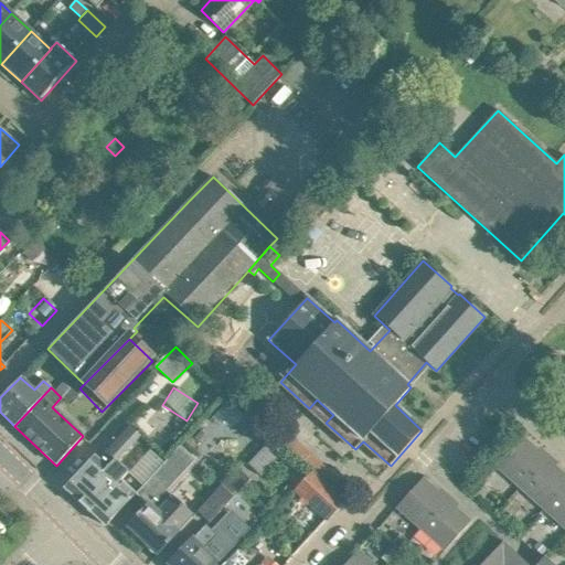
[(268,405),(256,418),(260,423),(273,409),(268,405)]
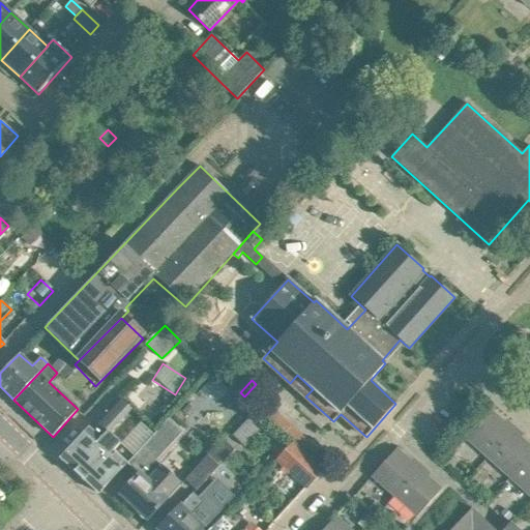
[(137,457),(112,433),(134,409),(119,396),(61,459),(98,494),(126,463),(128,465),(137,457)]
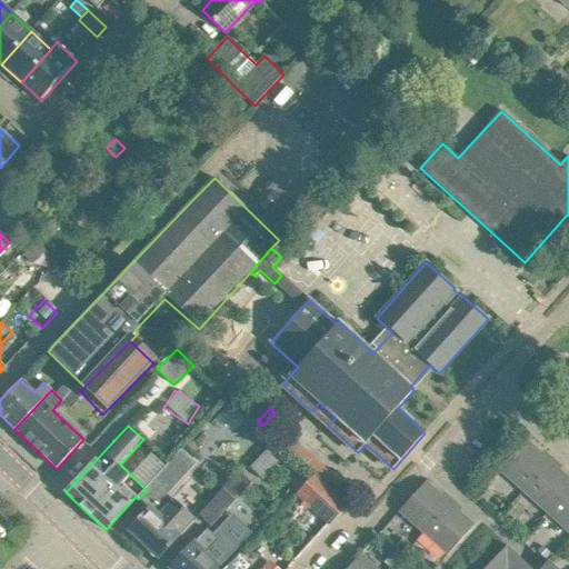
[(255,432),(251,437),(259,442),(262,439),(255,432)]
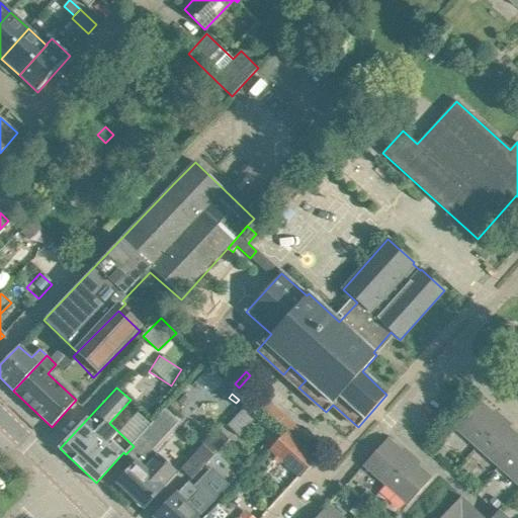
[(184,396),(179,402),(182,405),(188,399),(184,396)]
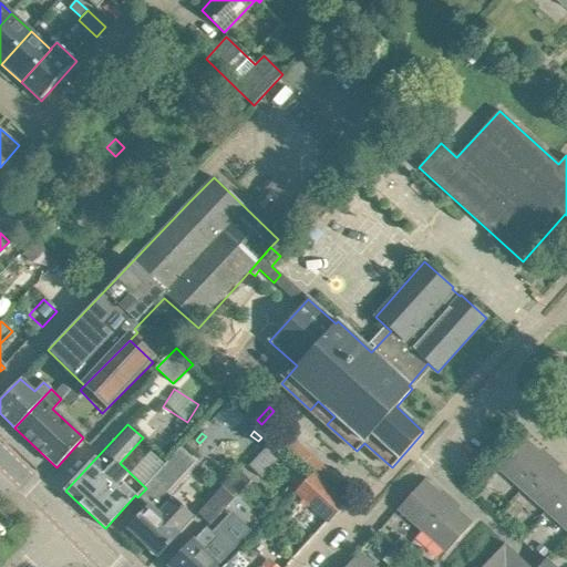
[(522,490),(548,460),(524,439),(497,468),(522,490)]
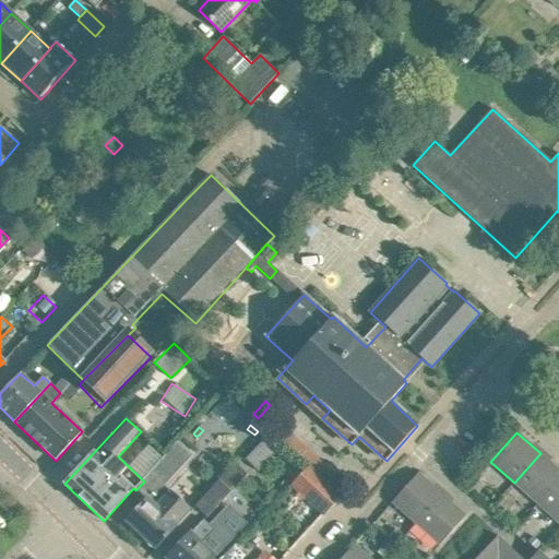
[(166,495),(161,490),(177,473),(193,455),(179,443),(164,460),(144,482),(135,490),(145,499),(126,520),(145,538),(143,540),(152,548),(154,546),(156,549),(180,524),(192,512),(169,490),(166,495)]
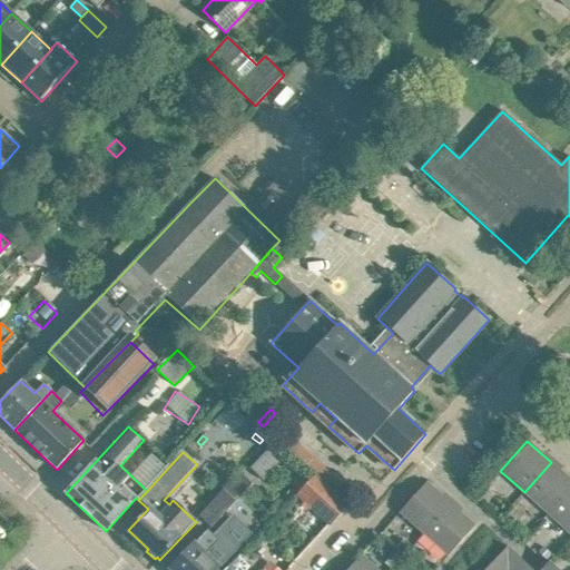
[(266,452),(253,467),(265,479),(279,465),(266,452)]
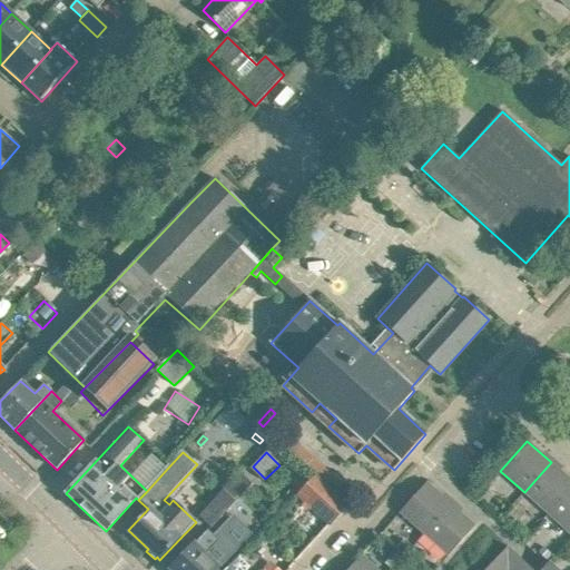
[(548,514),(569,489),(569,480),(551,462),(524,492),(548,514)]
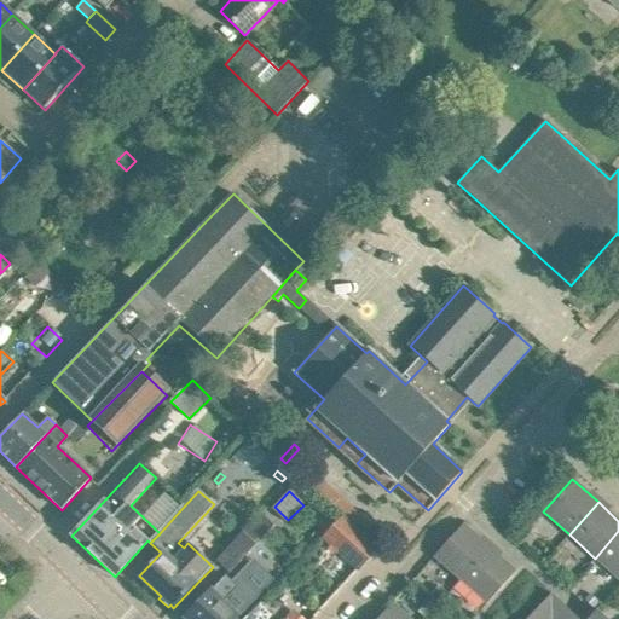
[(320,537),(358,571),(377,549),(340,515),(320,537)]
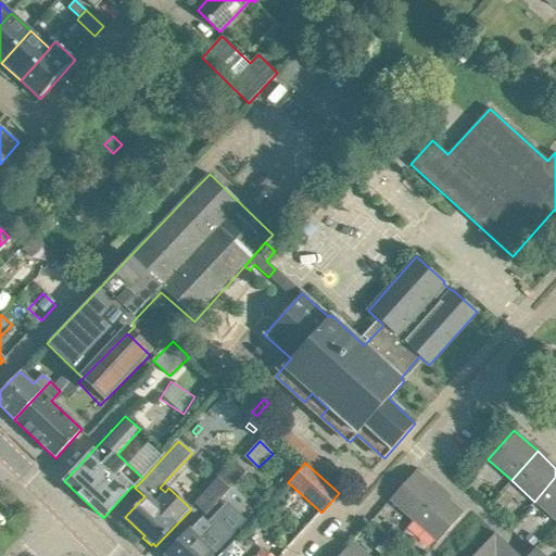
[(232,464),(194,503),(206,514),(243,474),(232,464)]
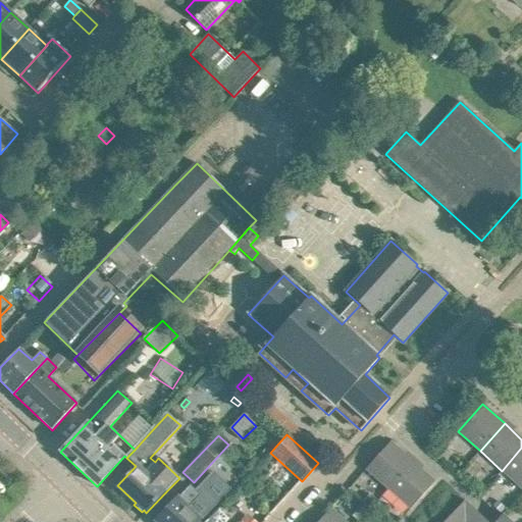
[(388,489),(413,462),(390,441),(366,469),(388,489)]
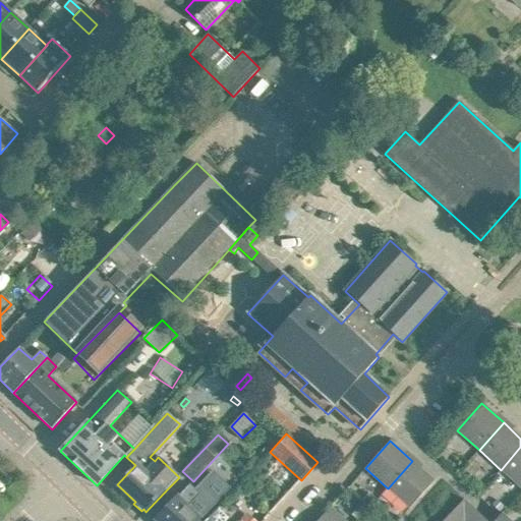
[(447,446),(442,451),(447,456),(452,451),(447,446)]
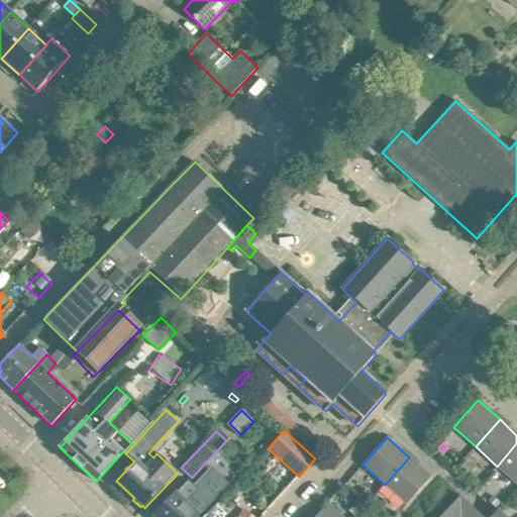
[(516,484),(516,443),(497,467),(516,484)]
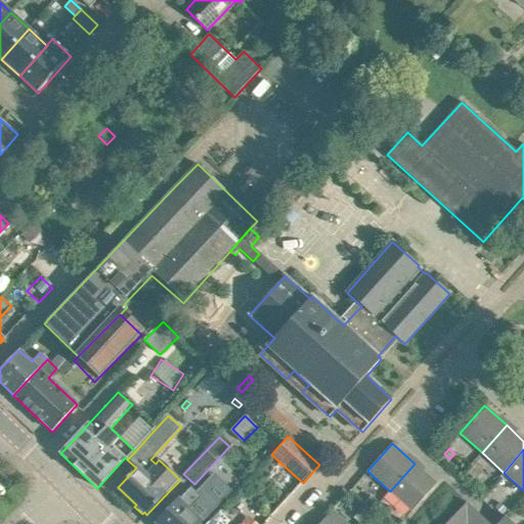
[(412,511),(437,484),(415,464),(390,491),(412,511)]
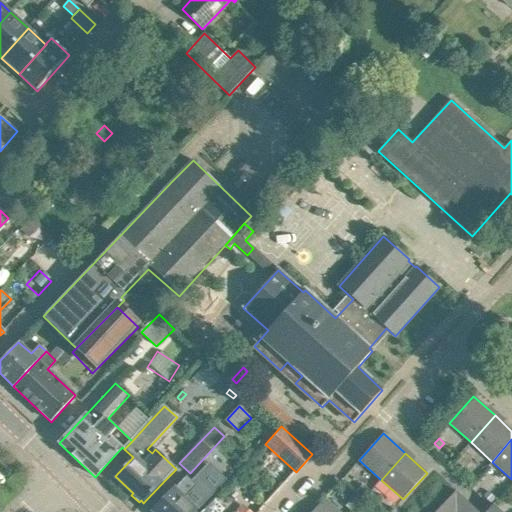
[(166,497),(152,511),(193,511),(197,509),(215,490),(197,474),(190,481),(186,476),(166,497)]
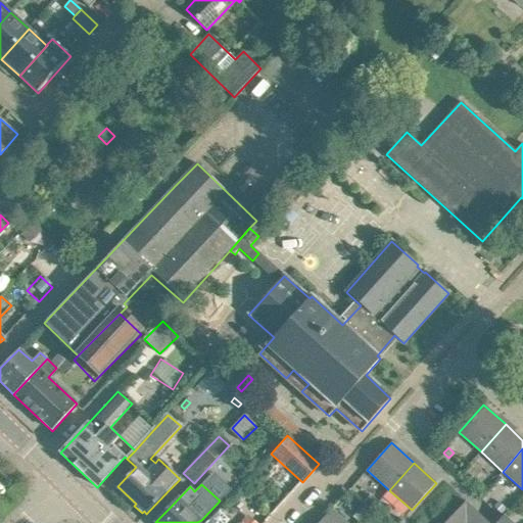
[(371,494),(365,502),(372,509),(378,502),(371,494)]
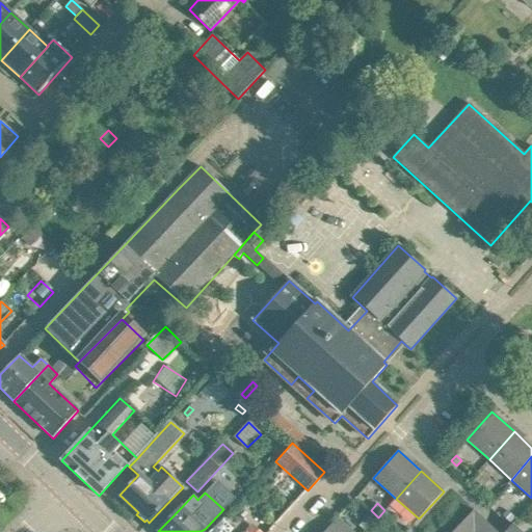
[(389,506),(384,510),(392,516),(395,512),(389,506)]
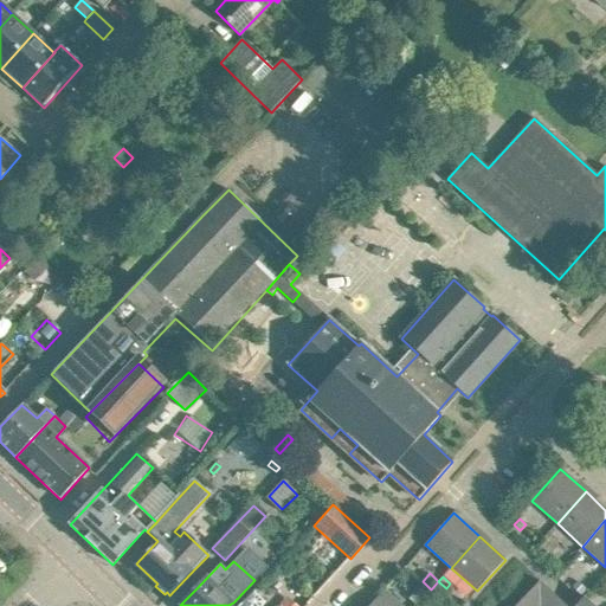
[(423,581),(413,592),(421,600),(431,590),(423,581)]
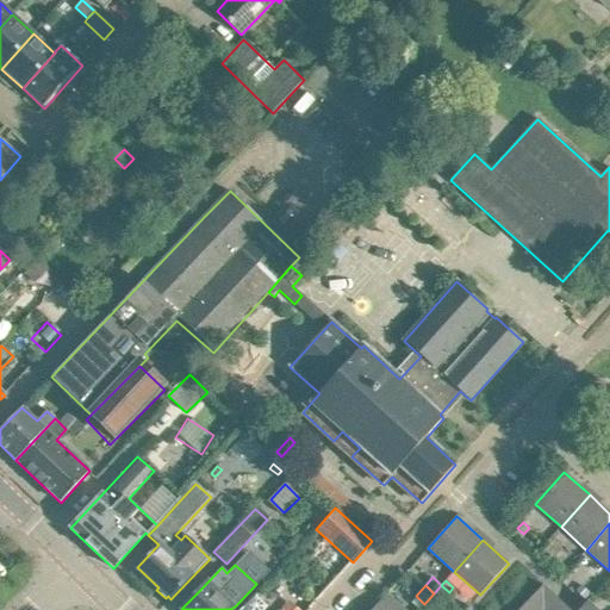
[(597,609),(587,601),(579,609),(568,609),(543,585),(518,609),(597,609)]
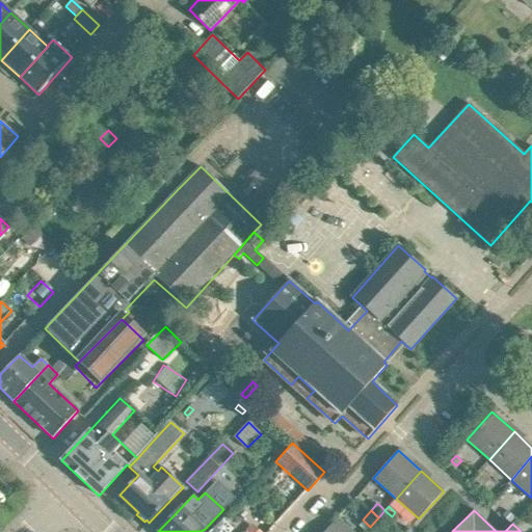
[(507,510),(502,515),(509,523),(514,517),(507,510)]
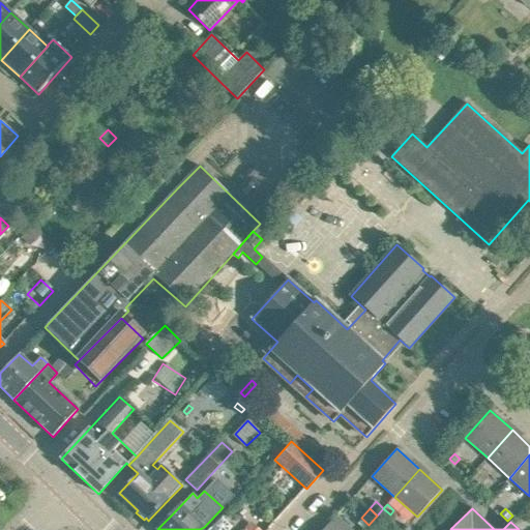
[(350,529),(335,517),(323,529),(350,529)]
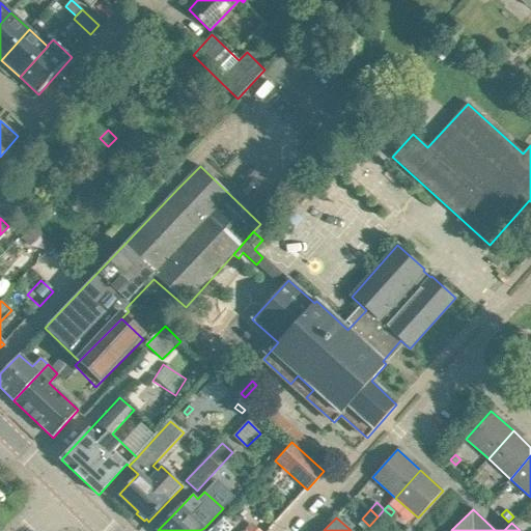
[(231,530),(232,530),(221,519),(210,530),(231,530)]
